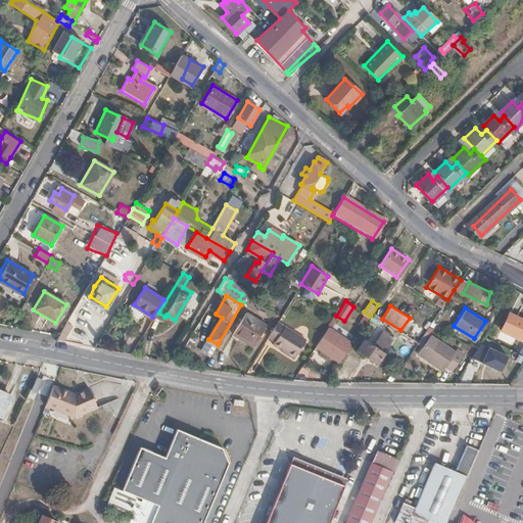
[(522,335),(522,318),(509,313),(509,315),(503,312),(496,327),(502,329),(502,331),(521,340),(522,335)]
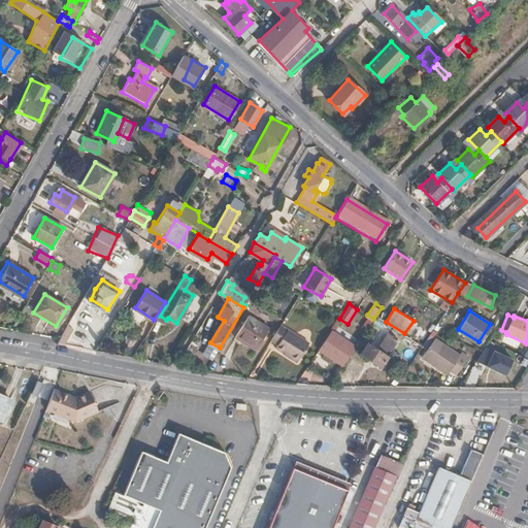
[(269,328),(249,316),(235,336),(257,349),(269,328)]
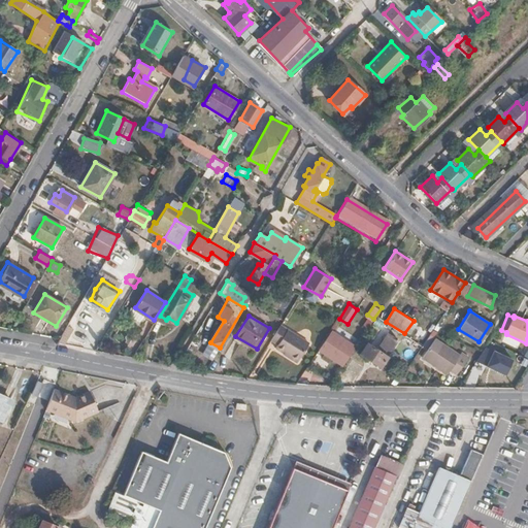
[(66,325),(58,341),(64,344),(72,328),(66,325)]
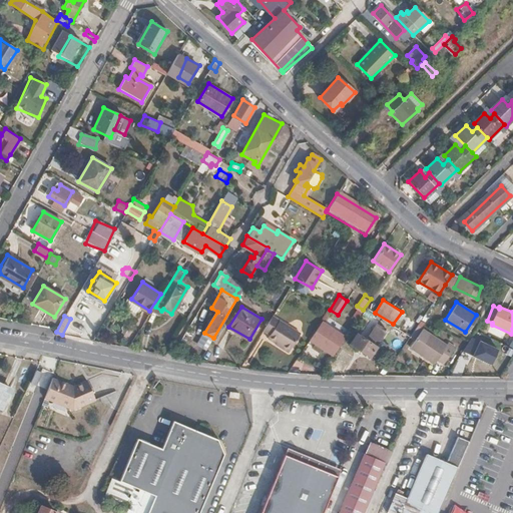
[(273,316),(265,330),(272,334),(269,338),(290,351),(301,333),(273,316)]
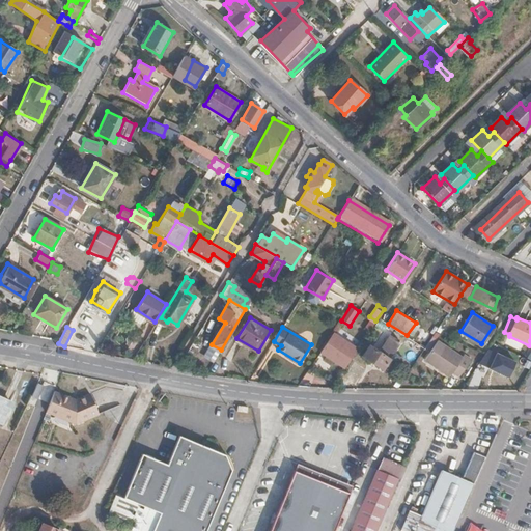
[(322,350),(346,365),(358,347),(334,331),(322,350)]
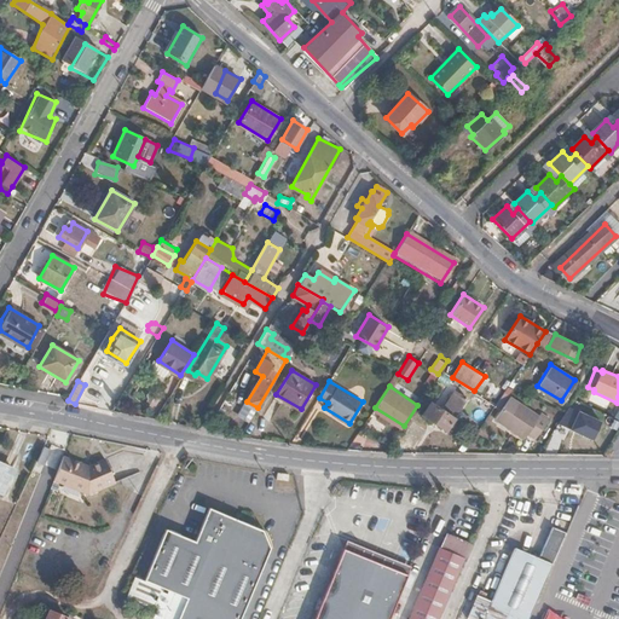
[(445,431),(468,398),(457,389),(441,410),(431,403),(423,414),(445,431)]
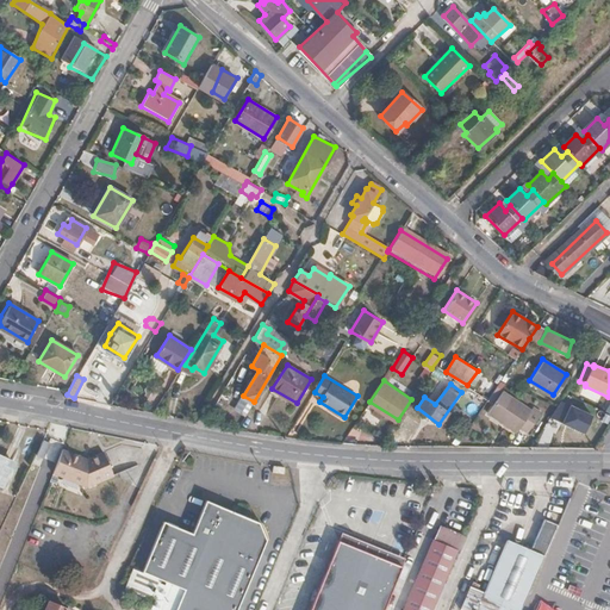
[(526,431),(540,411),(531,406),(529,410),(500,390),(486,412),(515,431),(518,425),(526,431)]
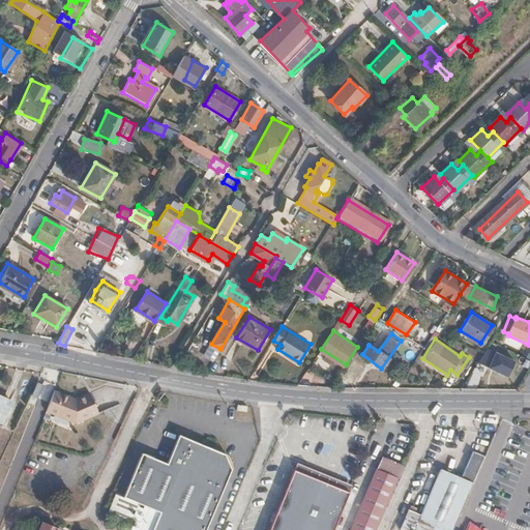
[(202,356),(212,361),(217,352),(206,347),(202,356)]
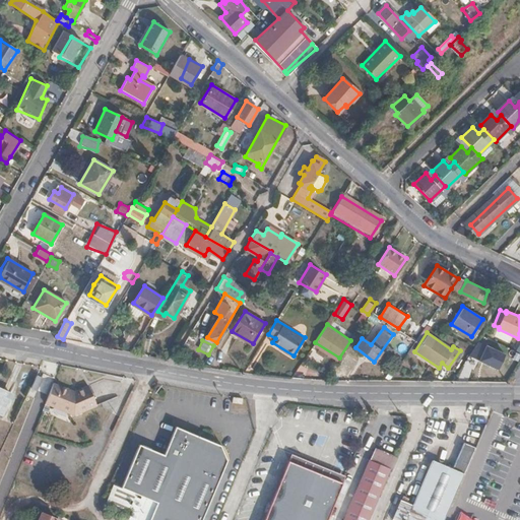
[(504,354),(480,342),(472,359),(495,371),(504,354)]
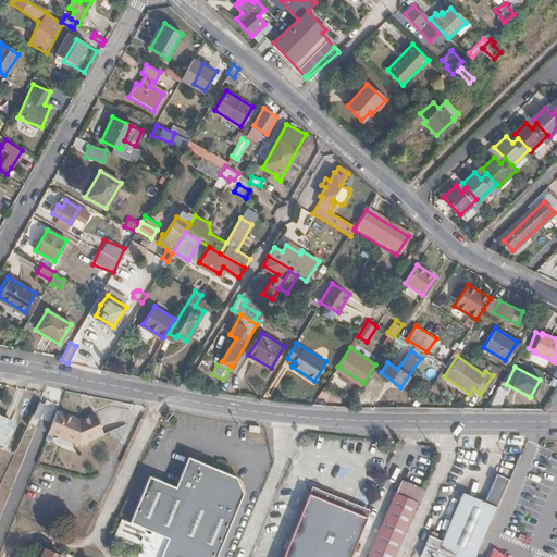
[(81,419),(58,410),(48,433),(79,445),(104,435),(95,412),(81,419)]
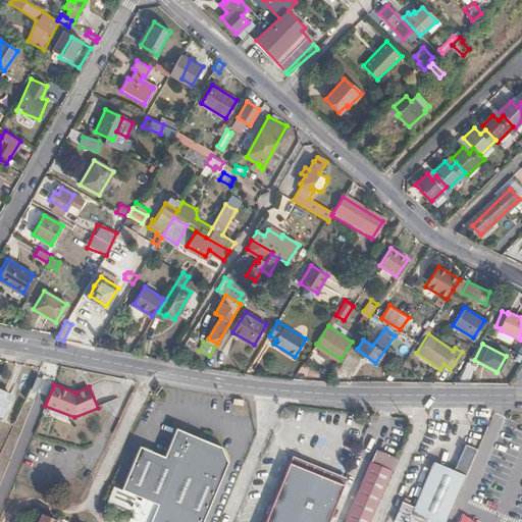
[(12,397),(0,390),(0,414),(3,415),(12,397)]
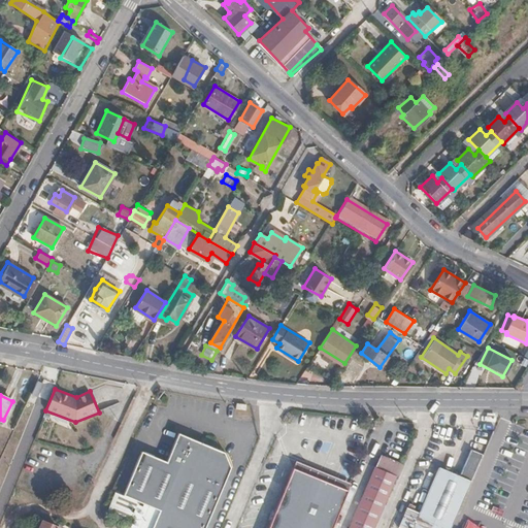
[(207,527),(233,465),(227,452),(179,432),(168,461),(143,451),(125,494),(150,505),(140,527),(207,527)]
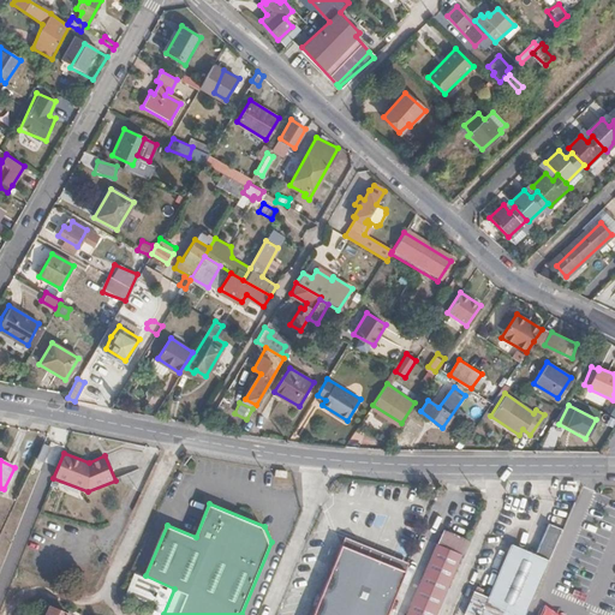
[(425,614),(459,535),(433,523),(393,614),(425,614)]
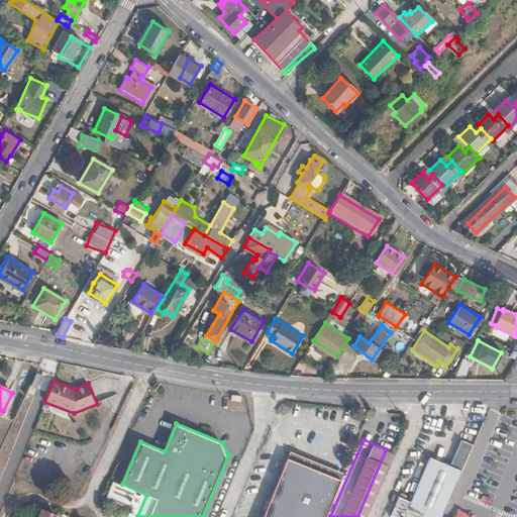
[(460,473),(464,460),(463,459),(471,444),(463,441),(451,466),(429,456),(410,502),(399,498),(391,516),(392,516),(414,516),(419,509),(435,516),(440,516),(448,500),(460,473)]
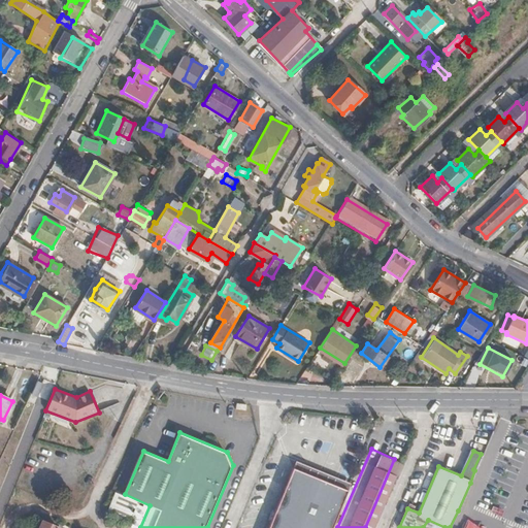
[(288,527),(309,474),(291,466),(264,527),(288,527)]
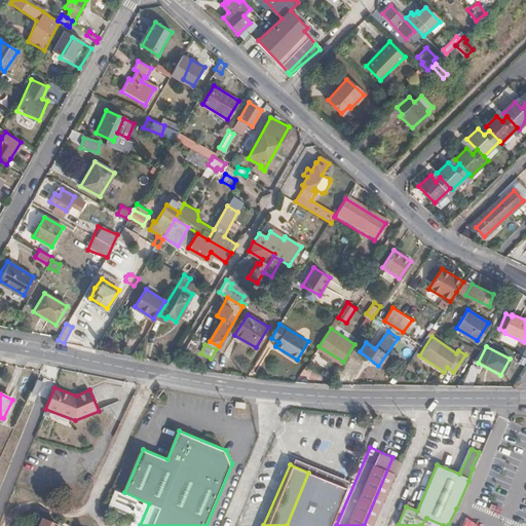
[(328,525),(345,488),(308,473),(287,525),(328,525)]
